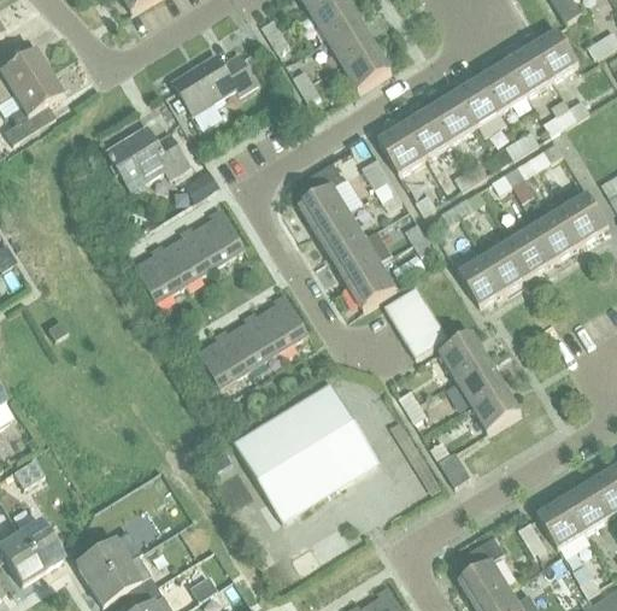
[(123,0),(131,15),(154,0),(123,0)]
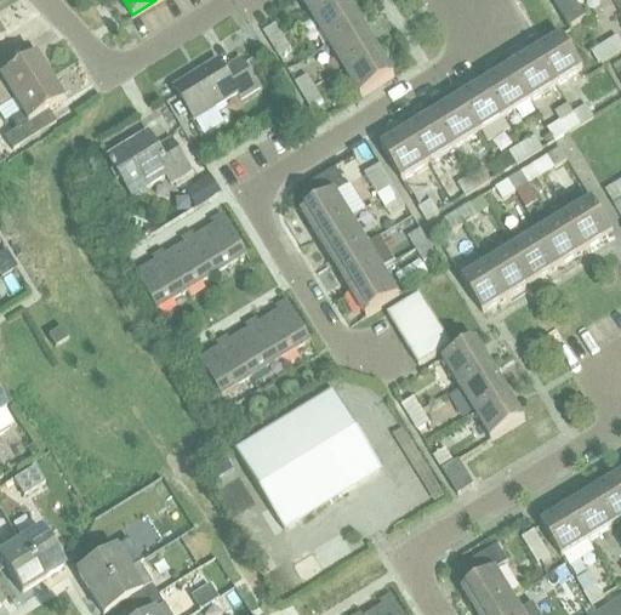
[(302,0),(312,15),(336,0),(302,0)]
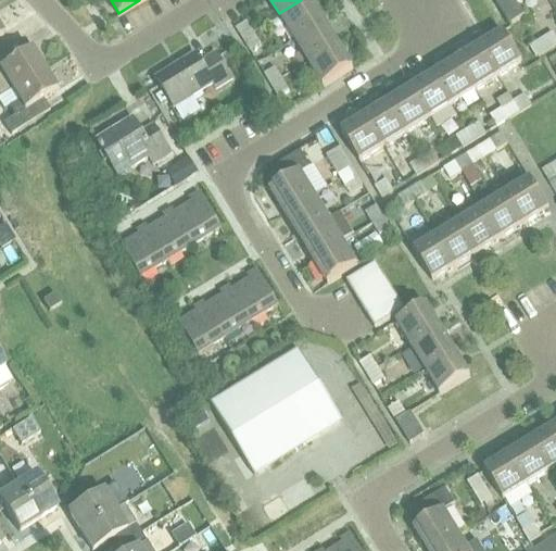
[(301,0),(279,13),(293,37),(324,19),(312,0),(301,0)]
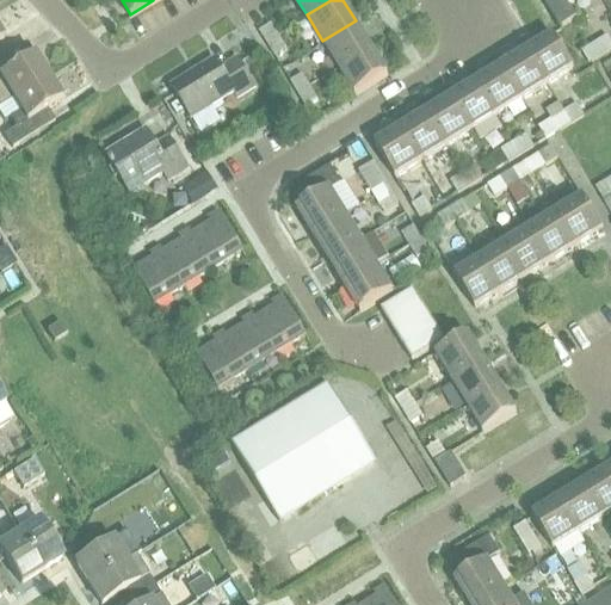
[(545,0),(560,23),(576,13),(569,1),(571,0),(545,0)]
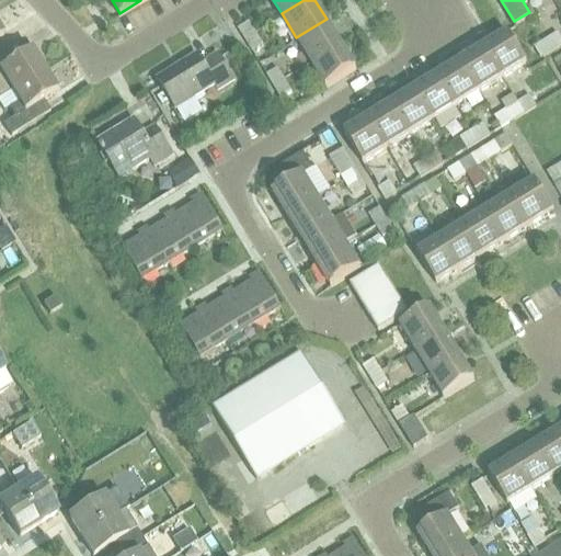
[(245,36),(255,30),(249,18),(238,24),(245,36)]
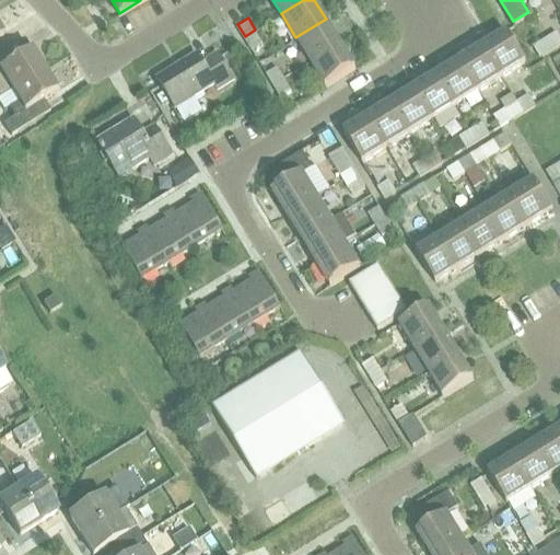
[(340,42),(326,19),(295,37),(310,60),(340,42)]
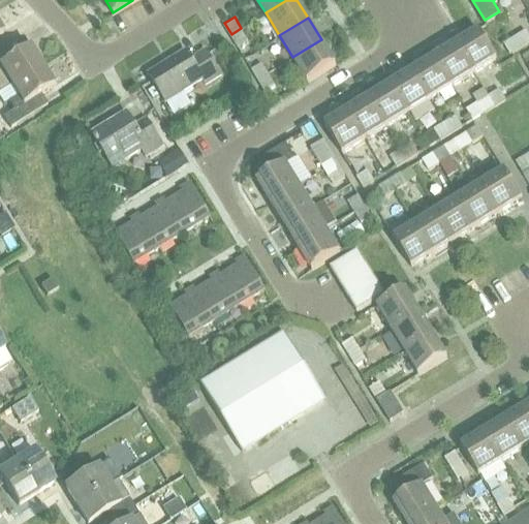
[(456,41),(473,70),(496,56),(478,27),(456,41)]
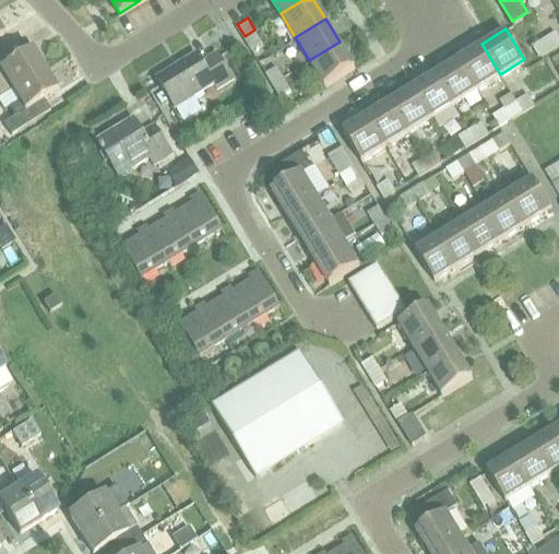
[(544,36),(550,46),(558,40),(558,34),(556,28),(544,36)]
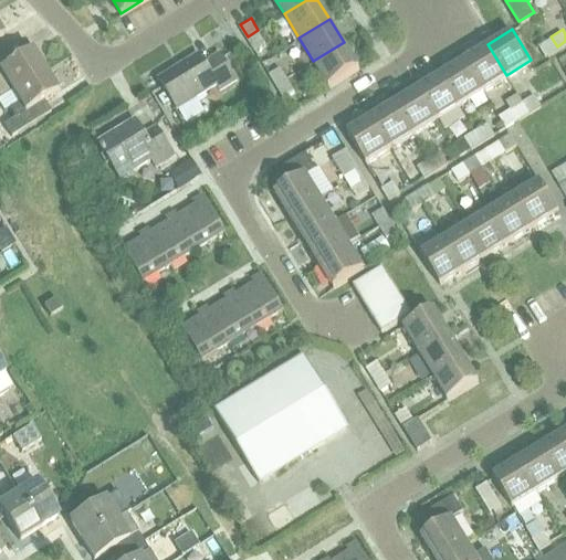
[(265,41),(258,30),(248,37),(254,48),(265,41)]
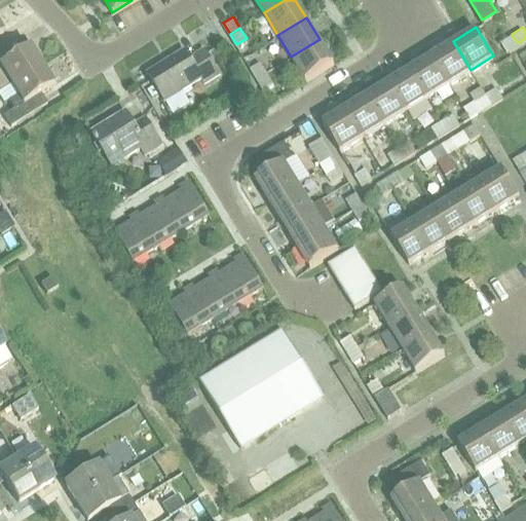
[(216,56),(225,49),(215,33),(205,38),(216,56)]
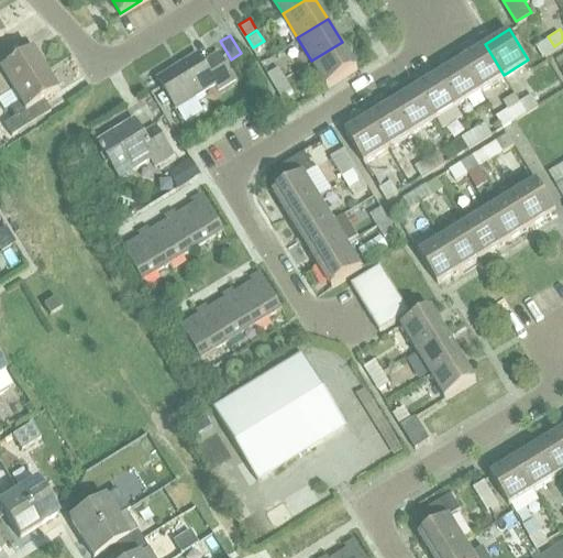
[(554,46),(548,36),(537,44),(542,54),(554,46)]
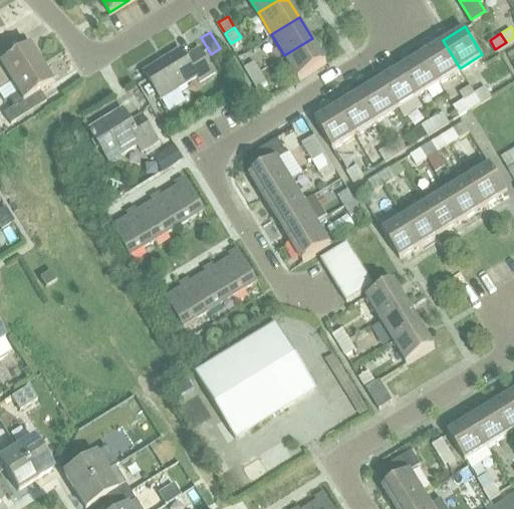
[(0,85),(11,79),(40,61),(28,42),(23,45),(16,35),(9,39),(0,44),(0,85)]
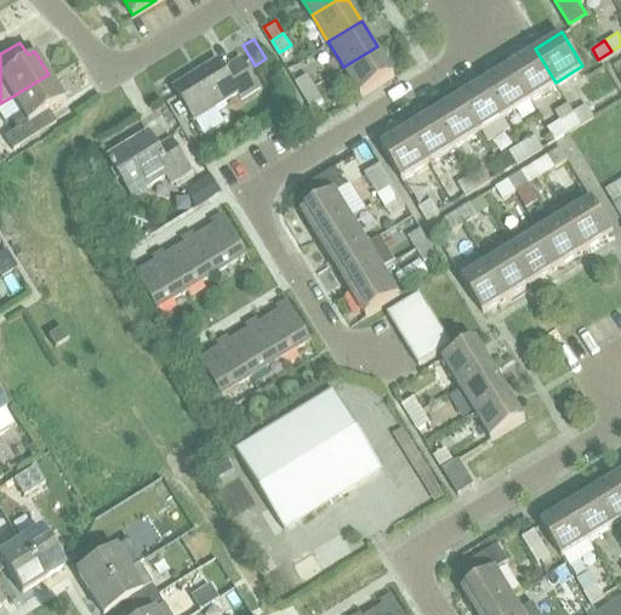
[(377,46),(343,67),(360,94),(393,73),(377,46)]
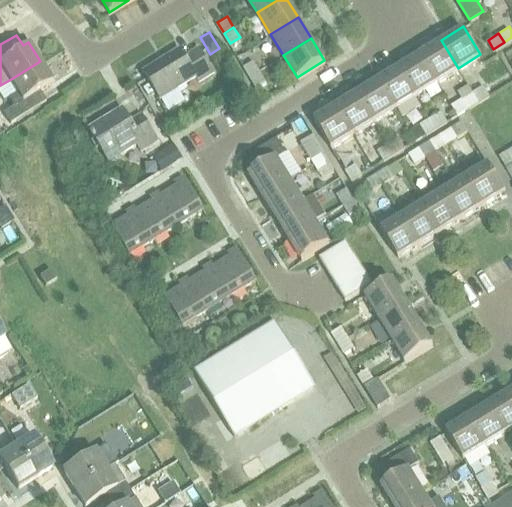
[(458,68),(441,40),(420,52),(437,81),(458,68)]
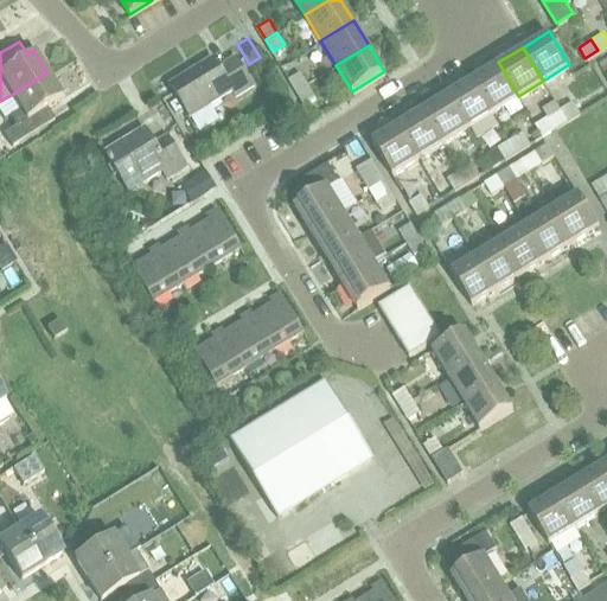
[(235,94),(253,83),(235,53),(219,64),(213,53),(171,81),(191,113),(232,88),(235,94)]
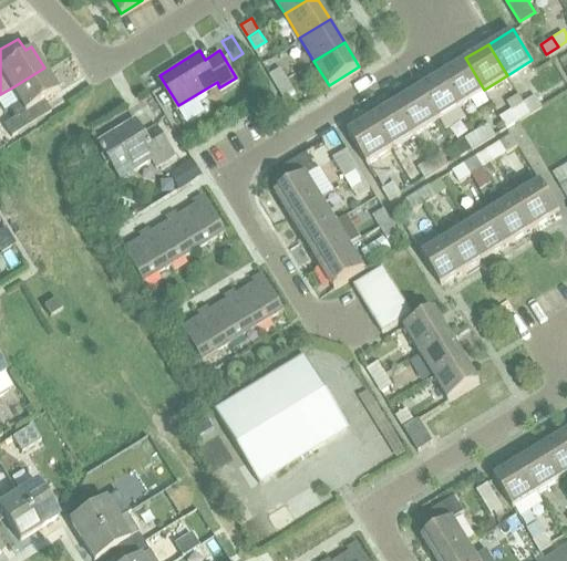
[(484,90),(465,58),(442,72),(461,103),(484,90)]
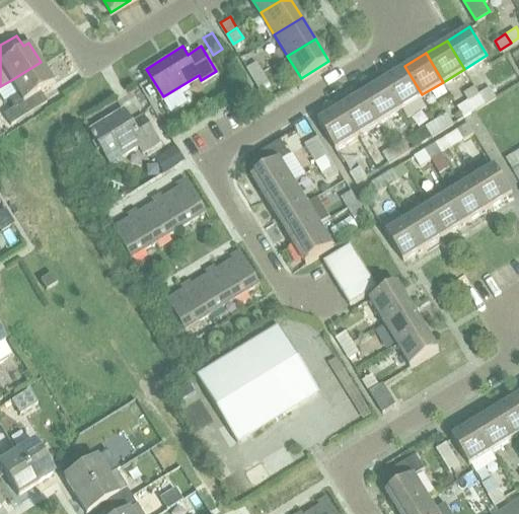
[(252,76),(263,70),(256,59),(246,65),(252,76)]
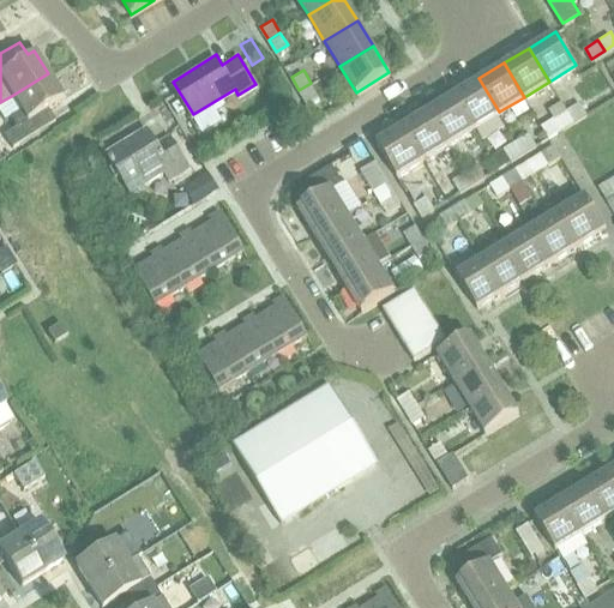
[(48,73),(13,95),(20,107),(10,113),(17,124),(4,132),(12,144),(55,118),(47,106),(62,96),(48,73)]
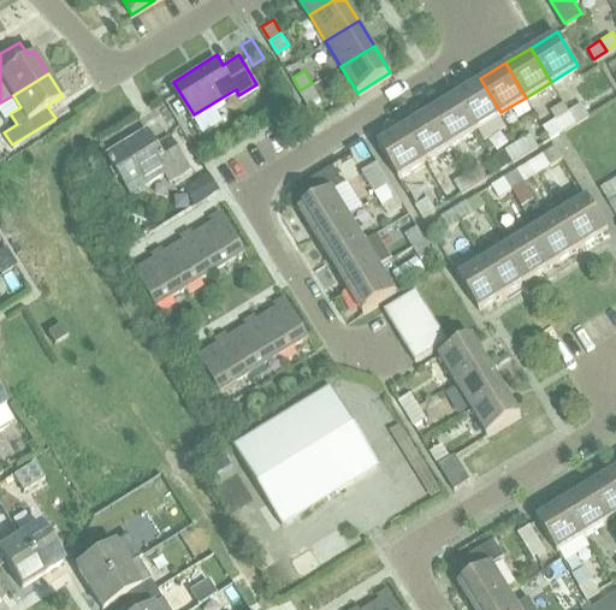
[(480,78),(455,94),(475,128),(501,112),(480,78)]
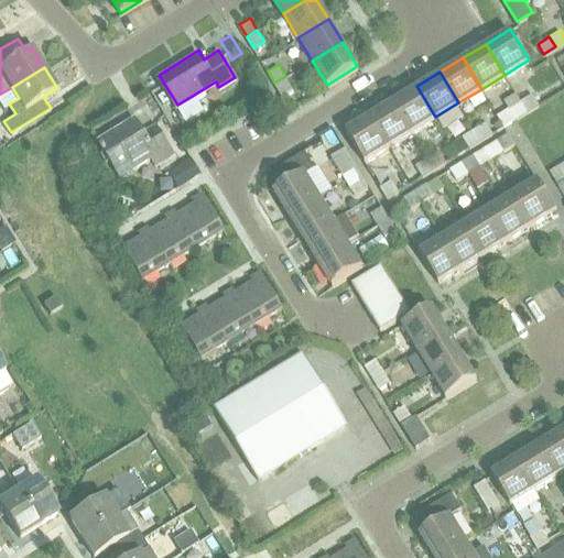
[(293,88),(285,76),(274,83),(282,95),(293,88)]
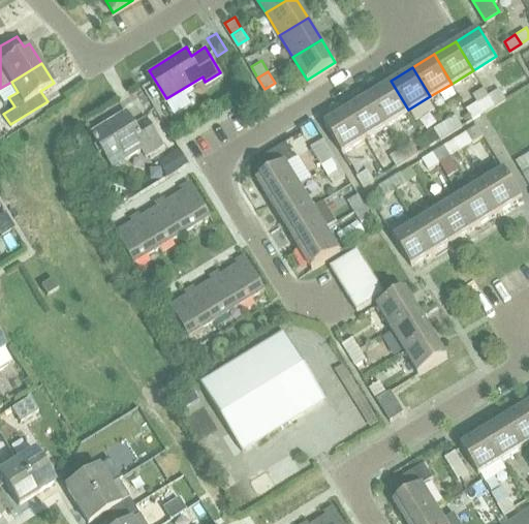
[(250,79),(242,84),(247,92),(256,87),(250,79)]
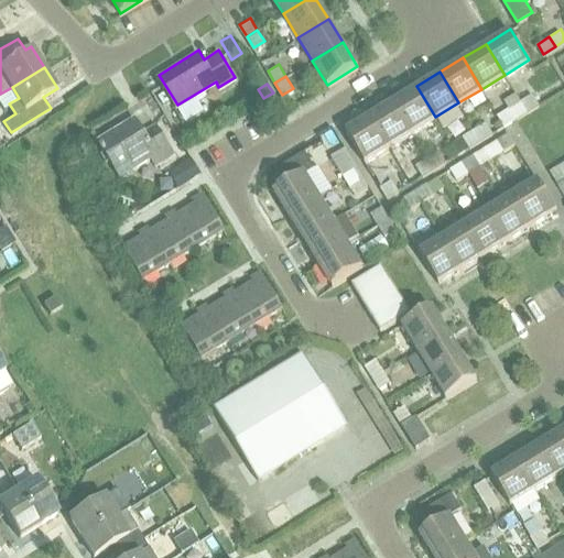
[(416,86),(393,100),(412,131),(435,117),(416,86)]
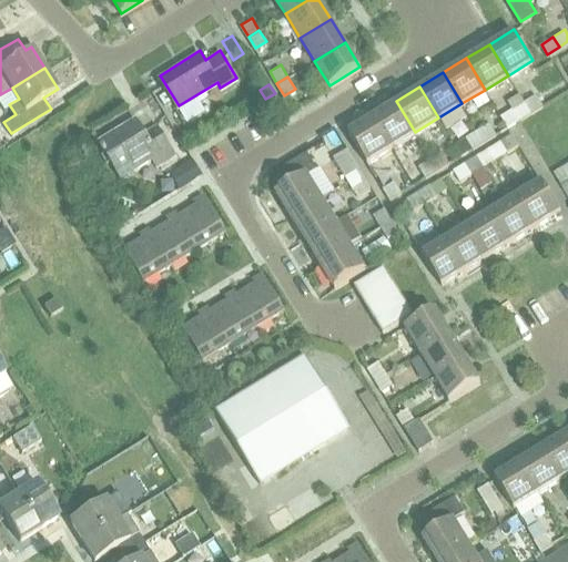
[(525,100),(531,111),(543,104),(536,93),(525,100)]
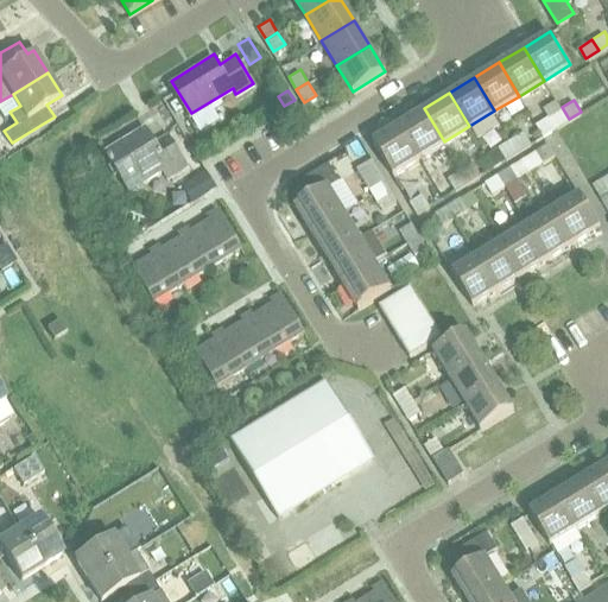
[(569,119),(562,107),(549,114),(556,126),(569,119)]
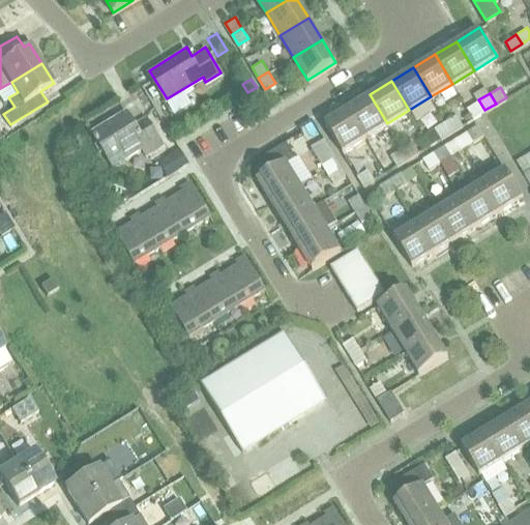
[(370,94),(348,108),(365,137),(387,123),(370,94)]
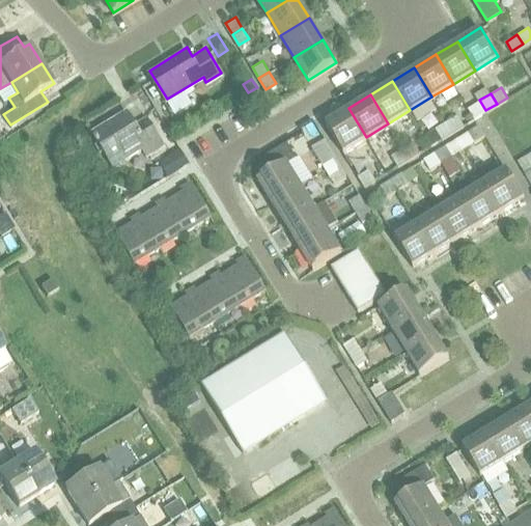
[(366,137),(348,108),(326,121),(343,150),(366,137)]
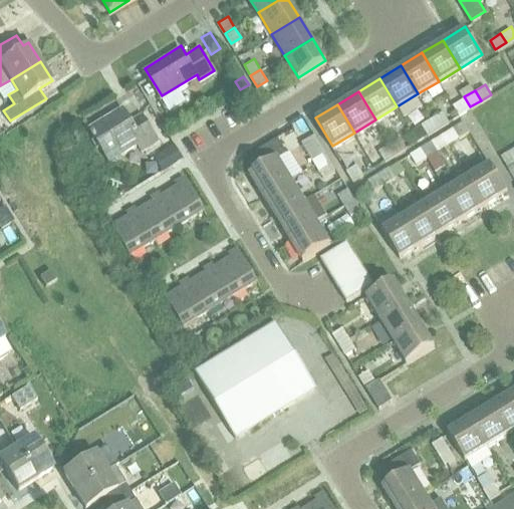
[(142,150),(159,140),(142,111),(131,118),(123,106),(89,128),(105,155),(117,148),(120,154),(138,144),(142,150)]
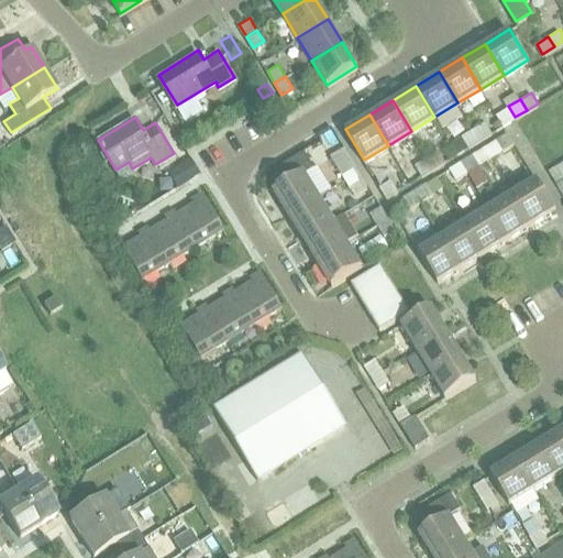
[(473,128),(479,139),(492,131),(485,121),(473,128)]
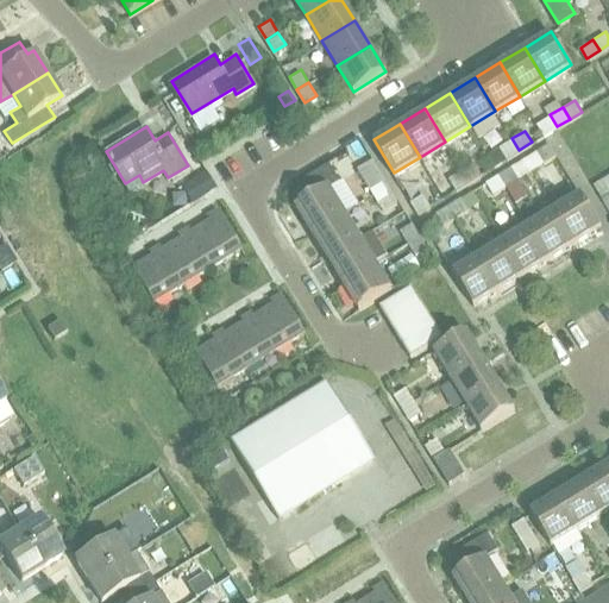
[(519,150),(512,138),(500,146),(507,157),(519,150)]
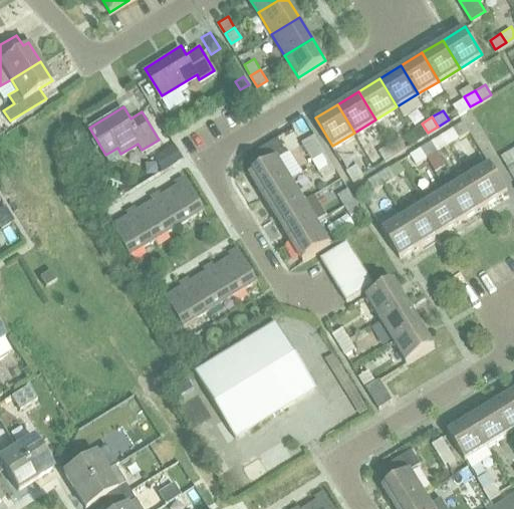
[(459,136),(469,130),(463,119),(453,125),(459,136)]
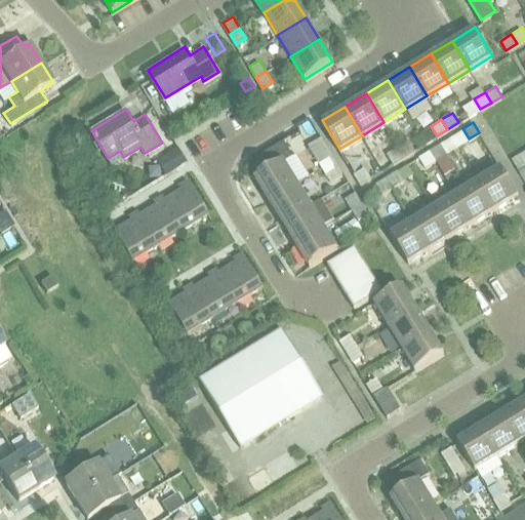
[(319,161),(331,153),(321,135),(308,144),(319,161)]
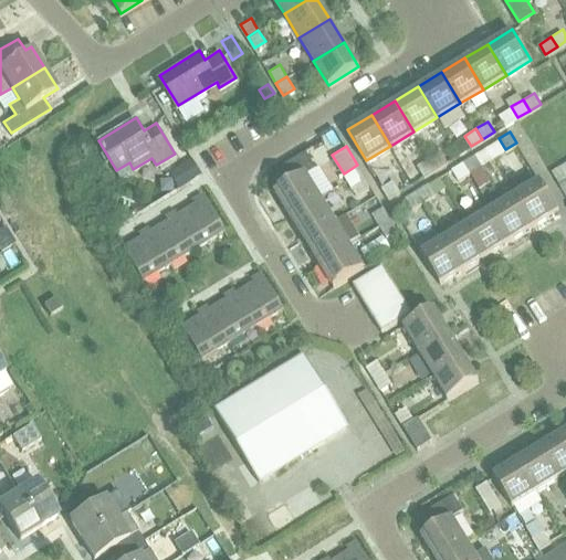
[(429,157),(436,168),(448,160),(441,150),(429,157)]
